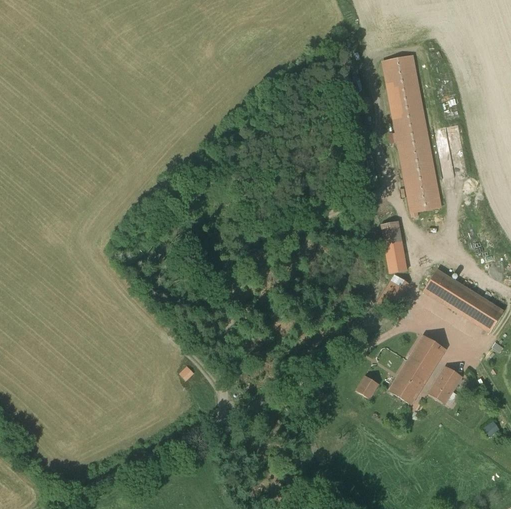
[(441,206),(413,55),(383,60),(397,132),(392,133),(394,141),(398,140),(412,212),(441,206)]
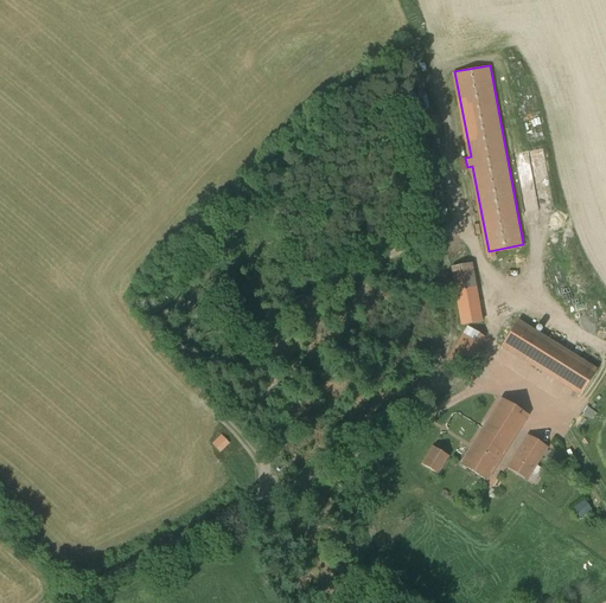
[(472,261),(453,264),(457,288),(477,284),(472,261)]
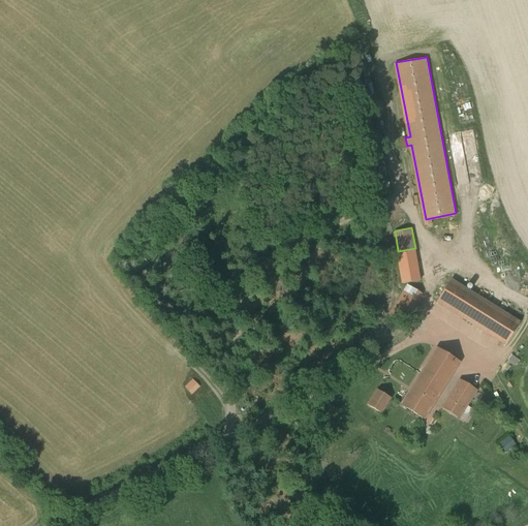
[(521,320),(452,278),(438,300),(506,342),(521,320)]
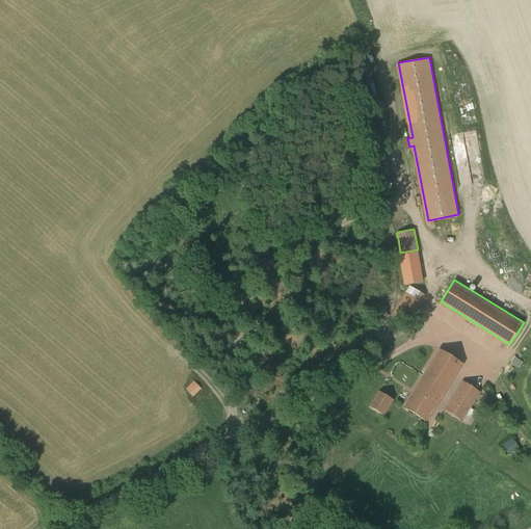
[(426,294),(410,285),(394,312),(408,321),(426,294)]
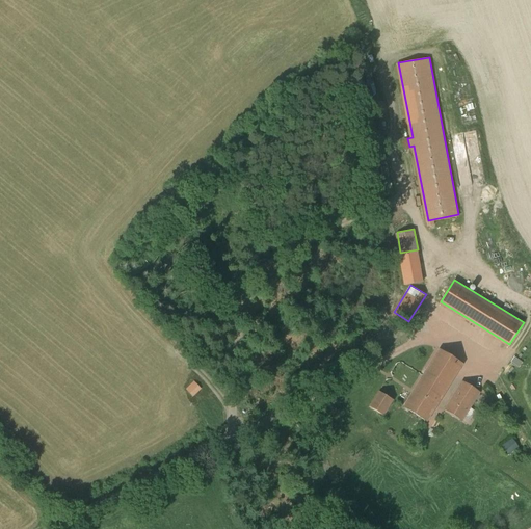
[(441,347),(404,404),(427,419),(463,362),(441,347)]
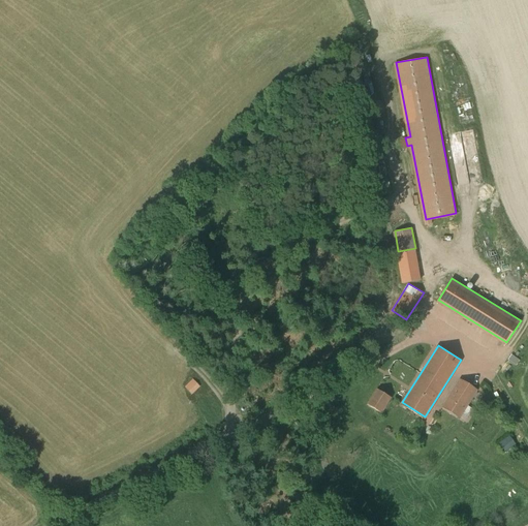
[(461,377),(443,405),(461,416),(478,389),(461,377)]
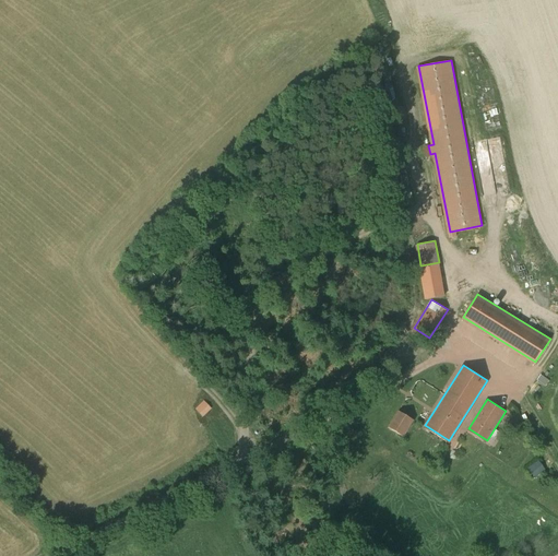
[(414,418),(400,409),(390,426),(404,435),(414,418)]
